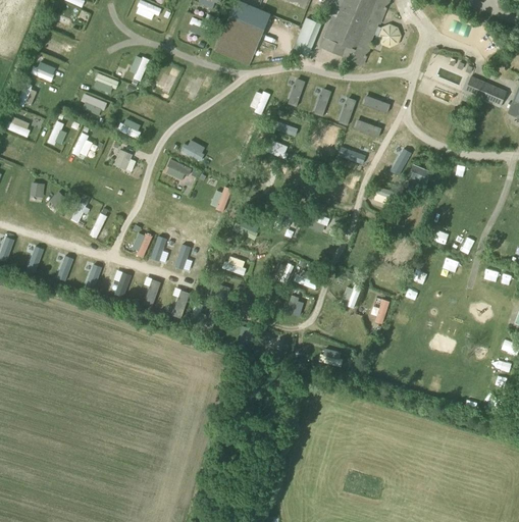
[(62,0),(82,9),(86,1),(82,0),(62,0)]
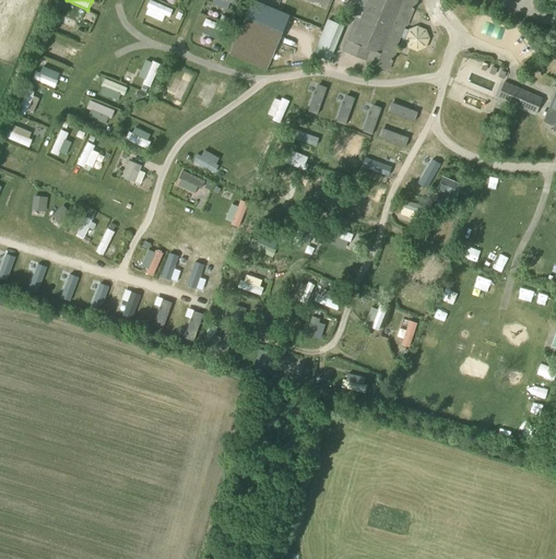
[(364,0),(347,42),(345,40),(341,51),(385,70),(391,52),(390,52),(395,37),(401,38),(404,48),(413,52),(423,48),(426,39),(423,31),(413,26),(404,31),(400,28),(401,25),(403,26),(413,0),(412,0),(364,0)]
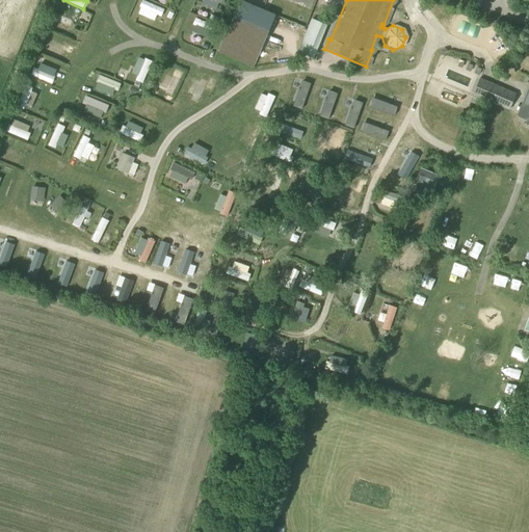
[(156,21),(157,17),(164,20),(166,9),(142,3),(138,16),(156,21)]
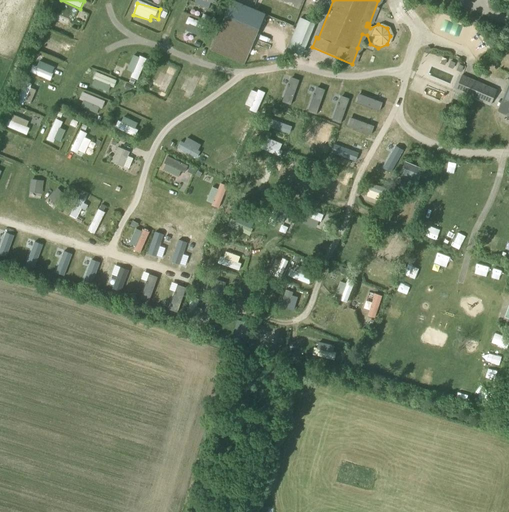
[(267,20),(233,6),(211,56),(245,70),(267,20)]
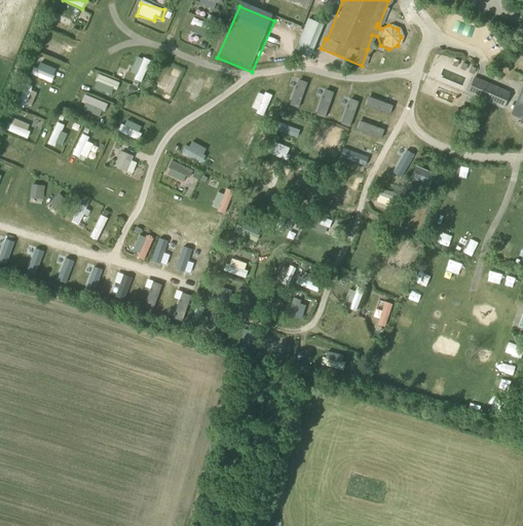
[(190,17),(187,23),(202,30),(204,25),(190,17)]
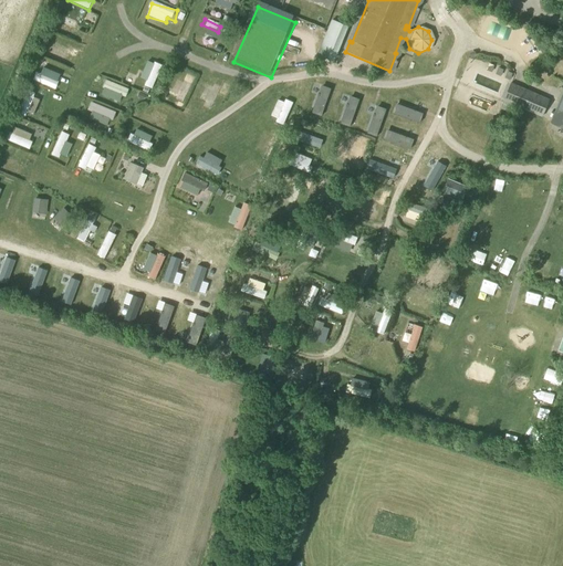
[(77,38),(80,30),(54,21),(52,29),(77,38)]
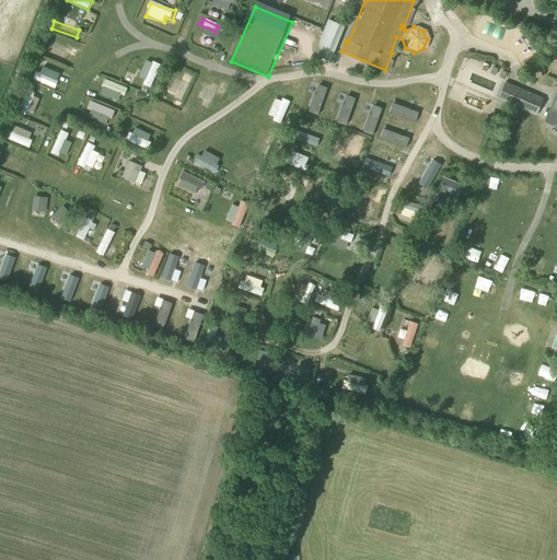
[(499,42),(502,30),(488,25),(485,37),(499,42)]
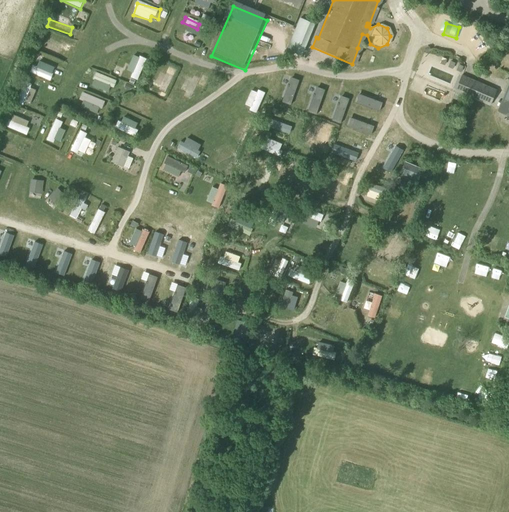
[(297,34),(296,39),(300,40),(298,47),(304,48),(306,36),(297,34)]
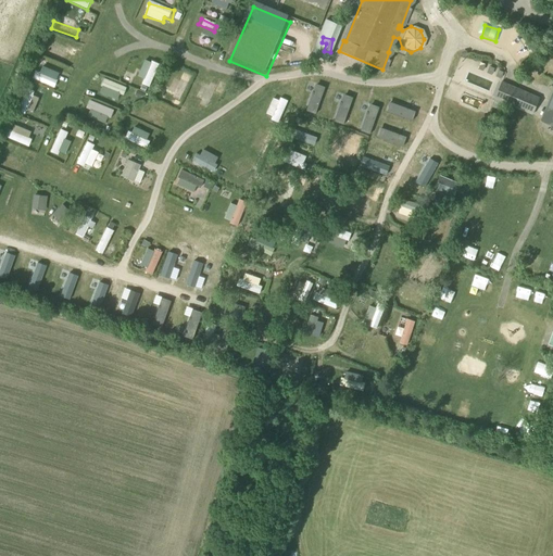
[(41,52),(65,62),(68,53),(45,45),(41,52)]
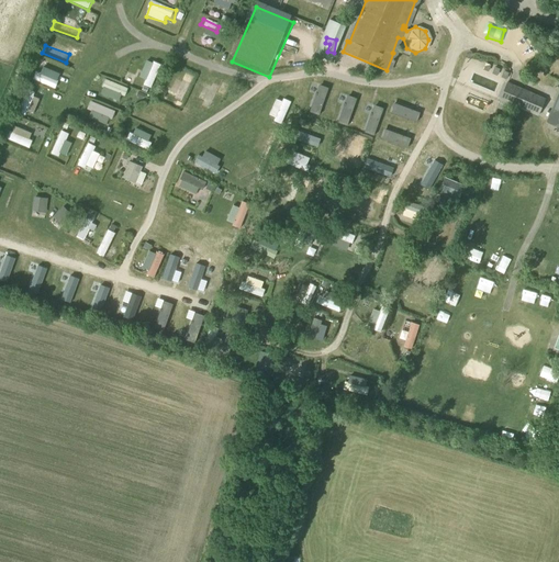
[(145,79),(153,63),(147,60),(140,77),(145,79)]
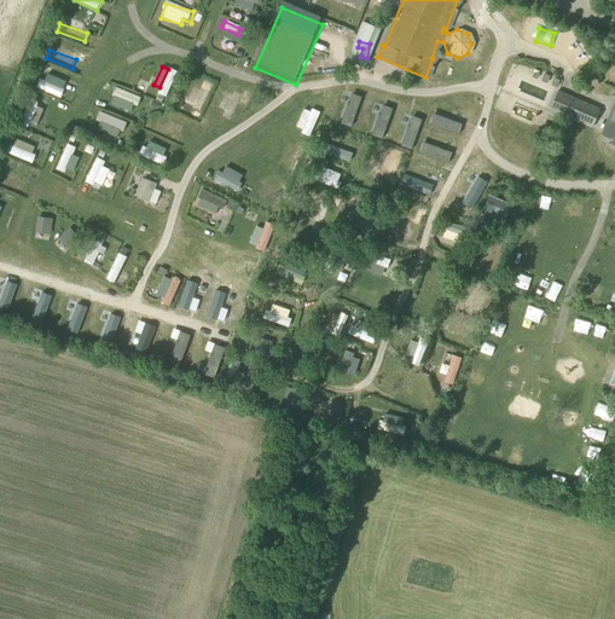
[(166,99),(175,71),(168,68),(158,96),(166,99)]
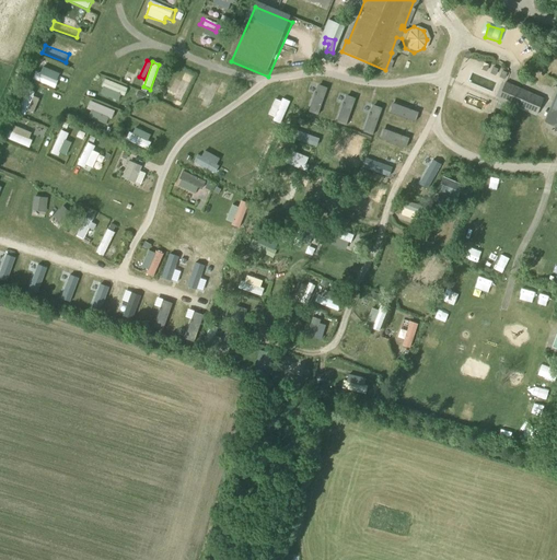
[(32,78),(55,86),(58,79),(34,70),(32,78)]
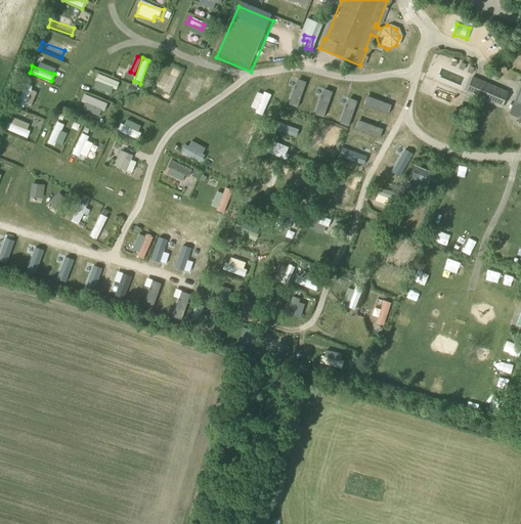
[(95,80),(119,89),(121,82),(97,74),(95,80)]
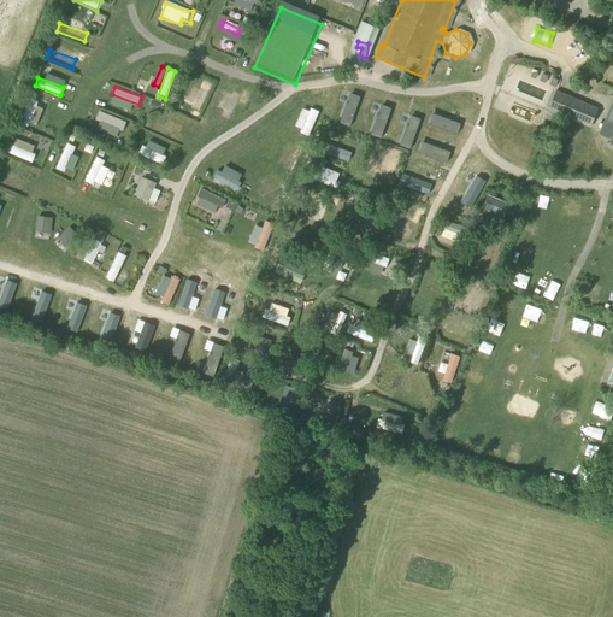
[(204,87),(188,111),(198,117),(212,92),(204,87)]
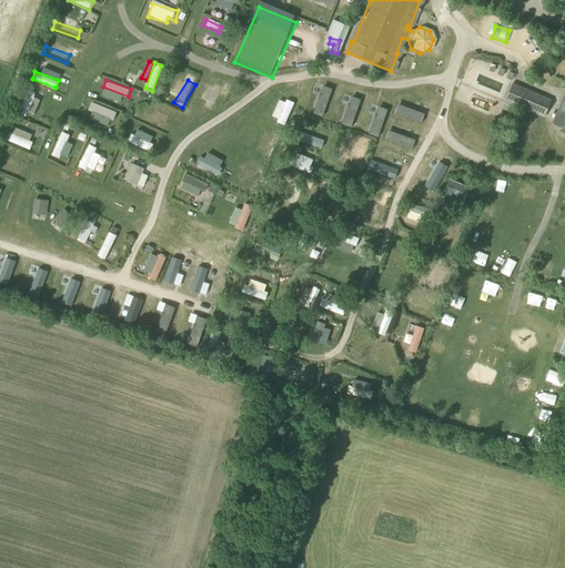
[(540,117),(546,100),(511,84),(503,101),(540,117)]
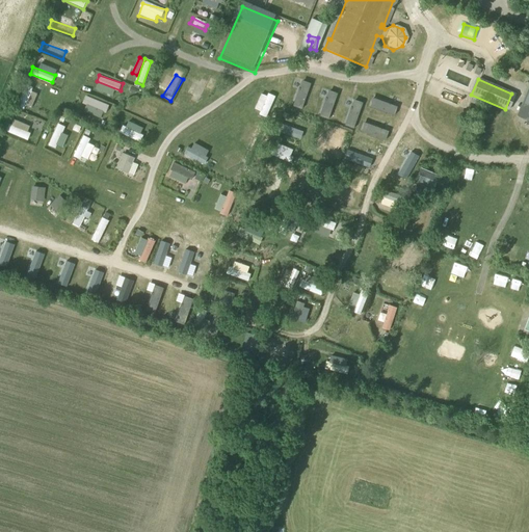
[(426,92),(437,97),(443,84),(432,80),(426,92)]
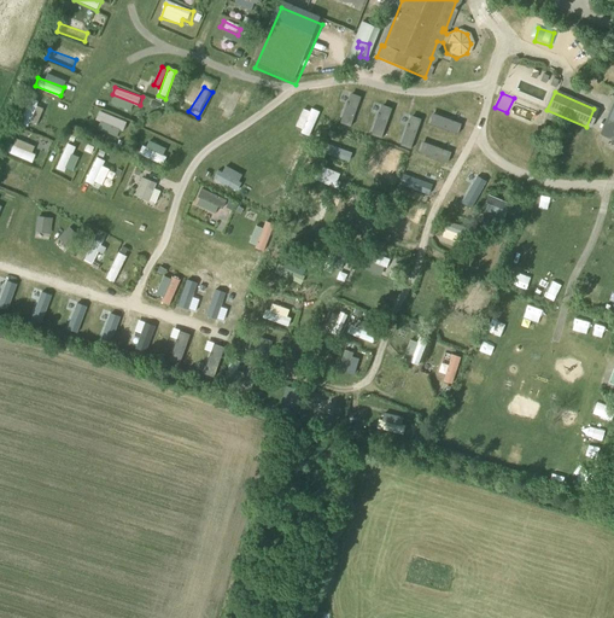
[(25,126),(36,99),(29,97),(18,122),(25,126)]
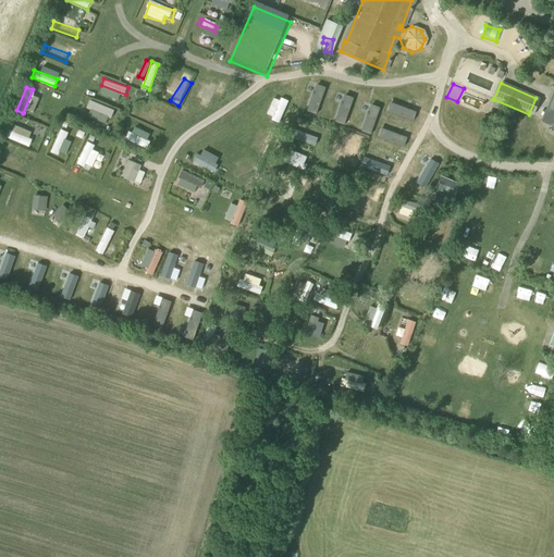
[(553,89),(540,122),(553,127),(553,89)]
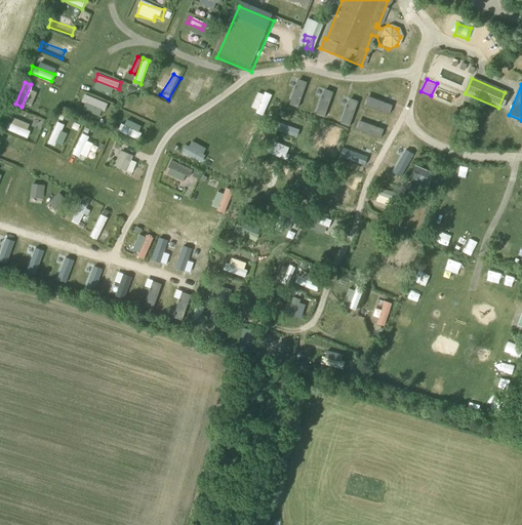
[(330,108),(337,110),(345,88),(338,86),(330,108)]
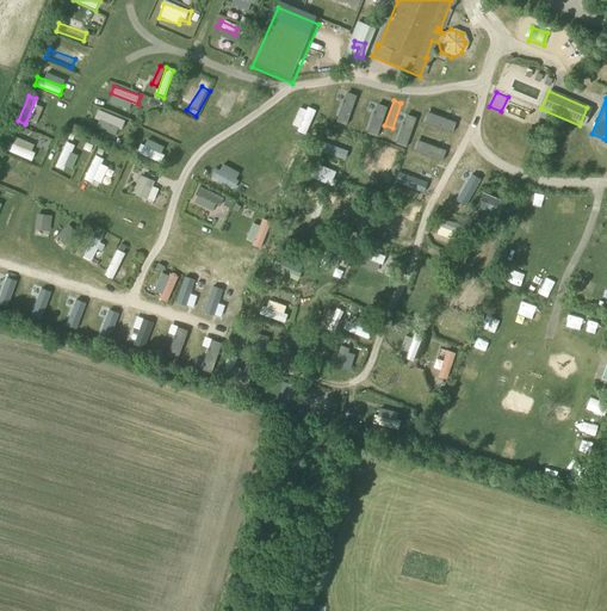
[(305,118),(314,122),(317,112),(309,107),(305,118)]
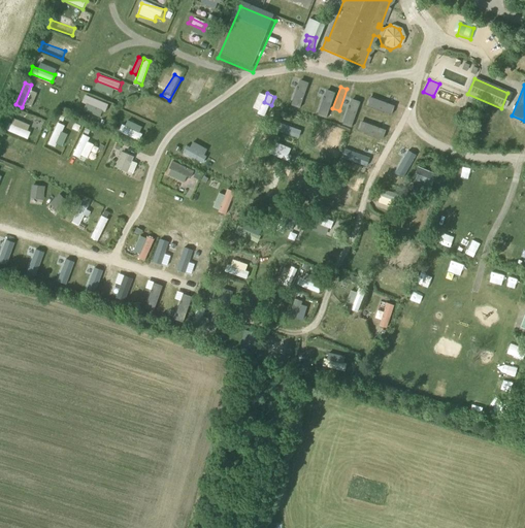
[(85,94),(81,99),(102,108),(105,103),(85,94)]
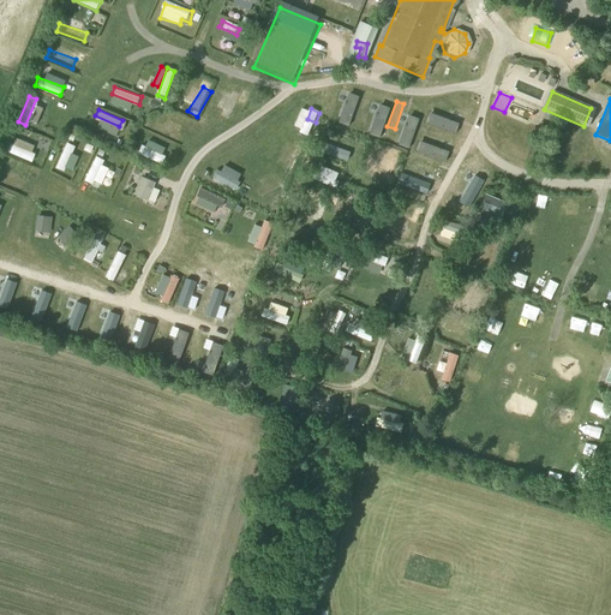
[(455,113),(449,112),(443,130),(450,132),(455,113)]
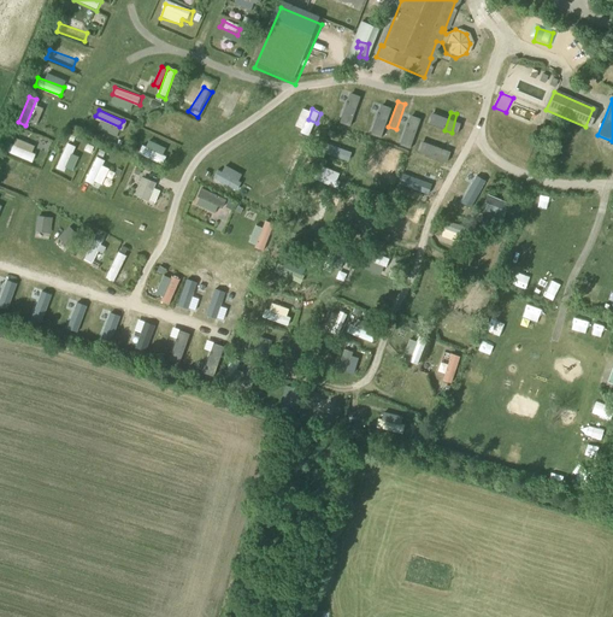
[(458,112),(452,136),(461,139),(467,115),(458,112)]
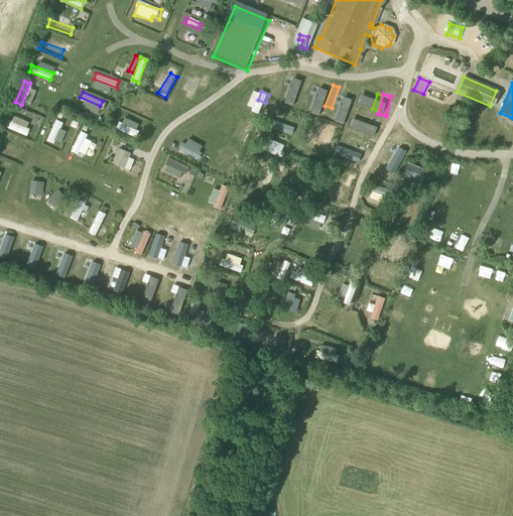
[(286,95),(283,102),(305,111),(308,104),(286,95)]
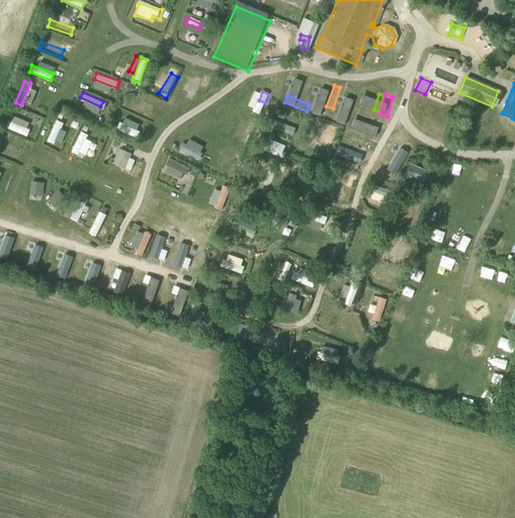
[(469,100),(462,116),(475,121),(482,106),(469,100)]
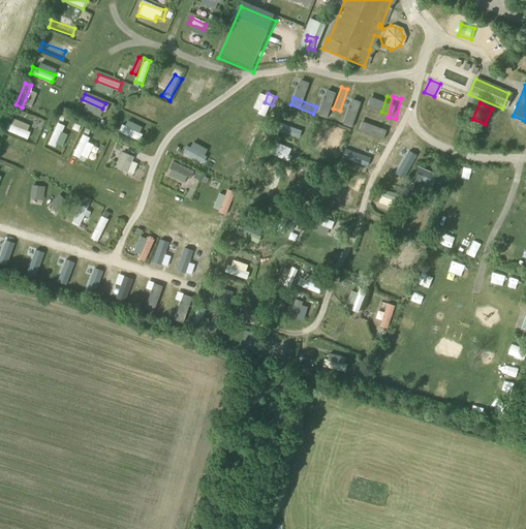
[(135,104),(132,112),(154,123),(158,116),(135,104)]
